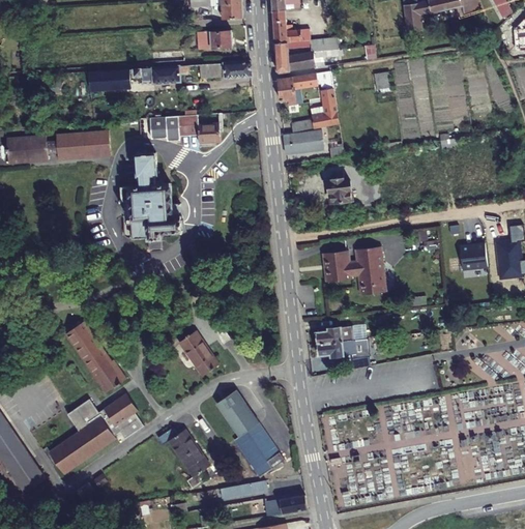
[(190,0),(191,8),(210,7),(209,0),(190,0)]
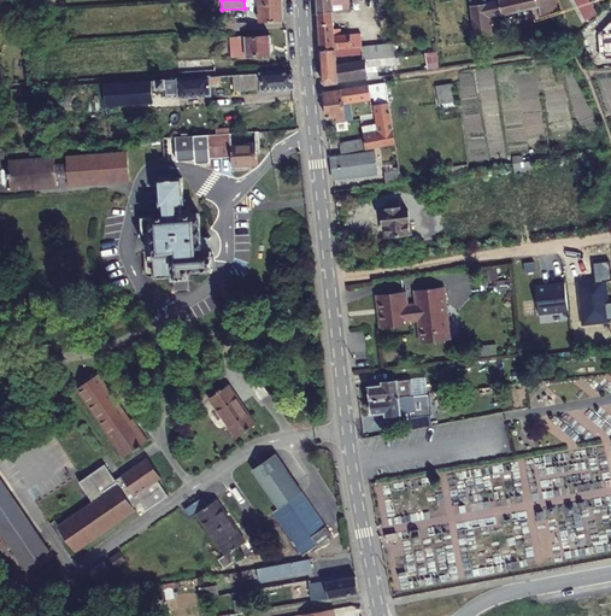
[(257,0),(258,23),(282,22),(281,0),(257,0)]
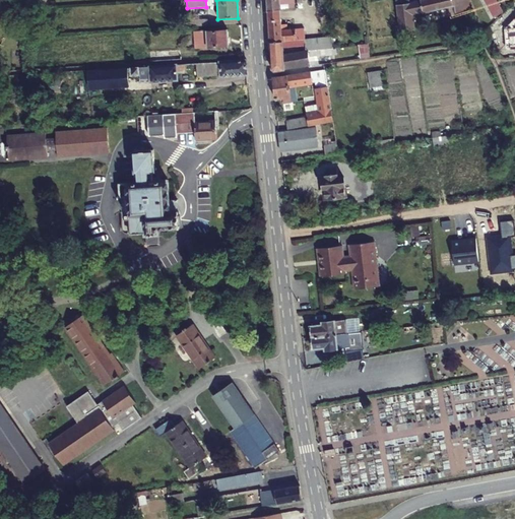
[(266,0),(267,12),(280,11),(295,9),(293,0),(266,0)]
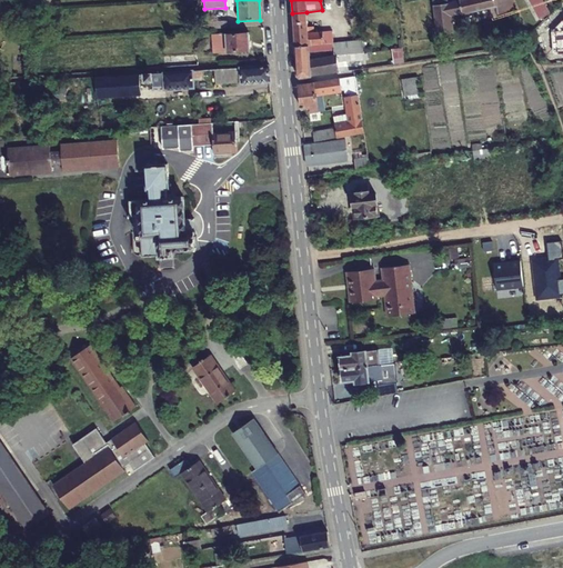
[(428,0),(432,33),(451,31),(450,18),(492,8),(493,16),(511,12),(505,0),(458,0),(444,3),(443,0),(428,0)]
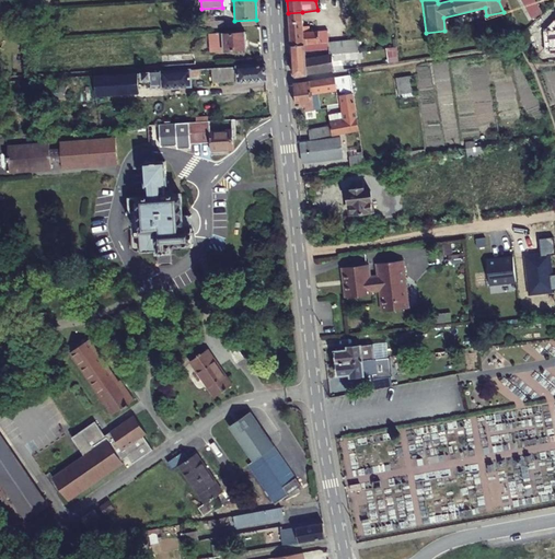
[(288,13),(289,23),(303,22),(302,12),(288,13)]
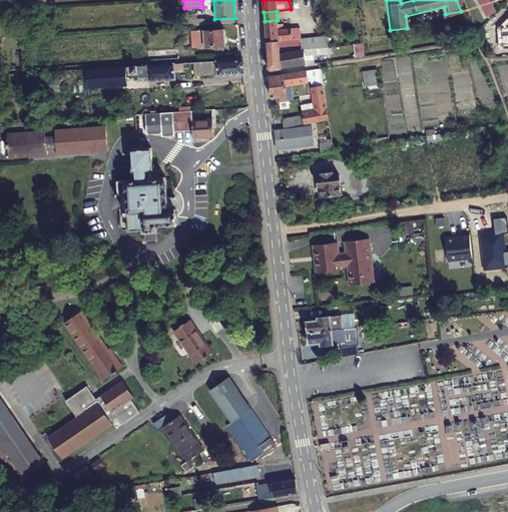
[(265,21),(267,42),(301,40),(300,28),(278,30),(278,20),(265,21)]
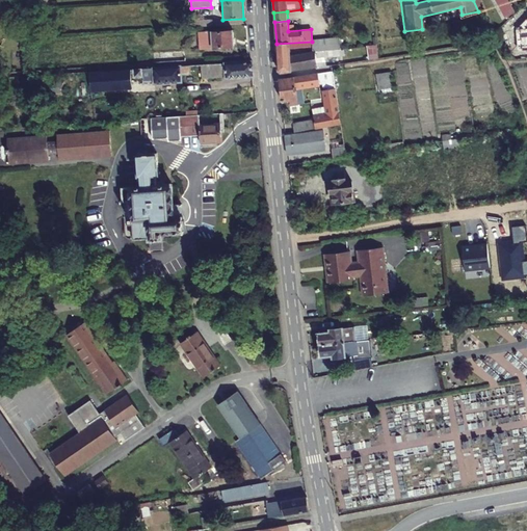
[(200,34),(201,50),(233,48),(232,32),(200,34)]
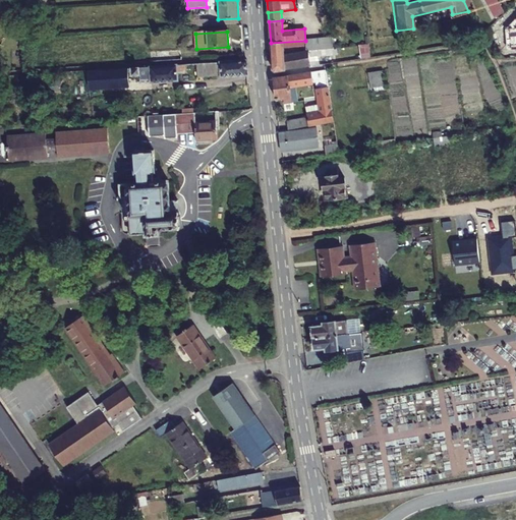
[(317,40),(318,50),(333,49),(332,39),(317,40)]
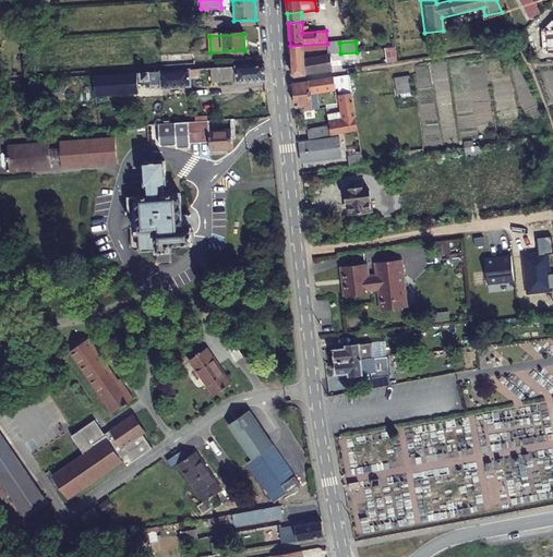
[(327,44),(328,55),(340,53),(339,43),(327,44)]
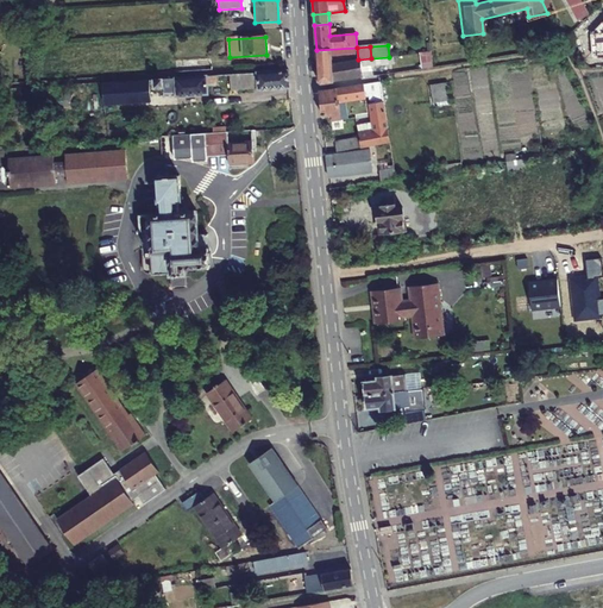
[(316,50),(318,81),(320,85),(333,82),(333,81),(332,62),(358,60),(357,48),(316,50)]
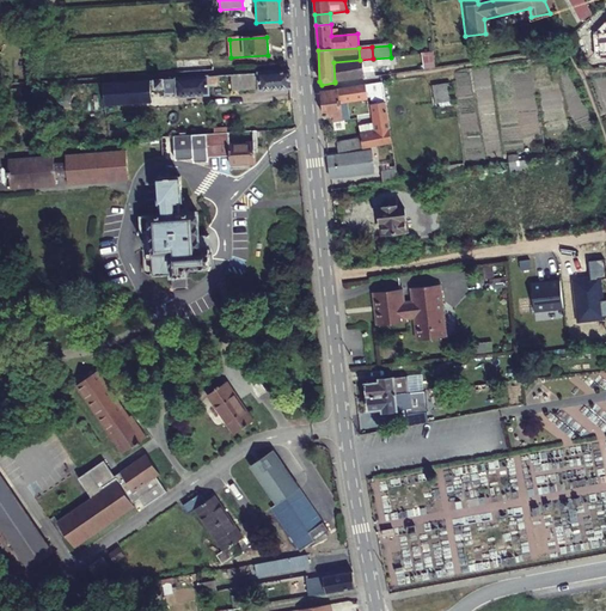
[(424,62),(426,69),(435,68),(433,52),(423,53),(424,62)]
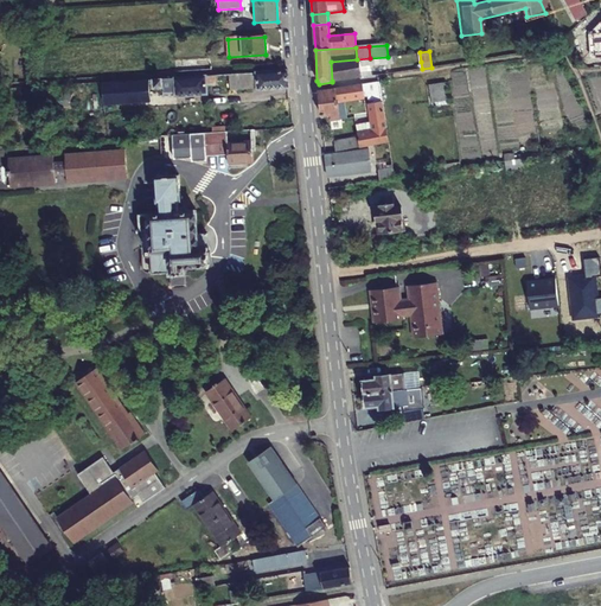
[(174,58),(176,72),(211,70),(211,56),(174,58)]
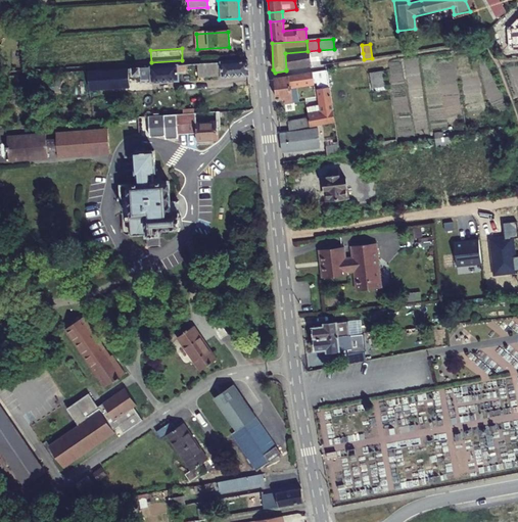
[(319,50),(308,51),(285,53),(286,69),(313,65),(313,67),(321,65),(319,58),(335,56),(334,49),(319,50)]
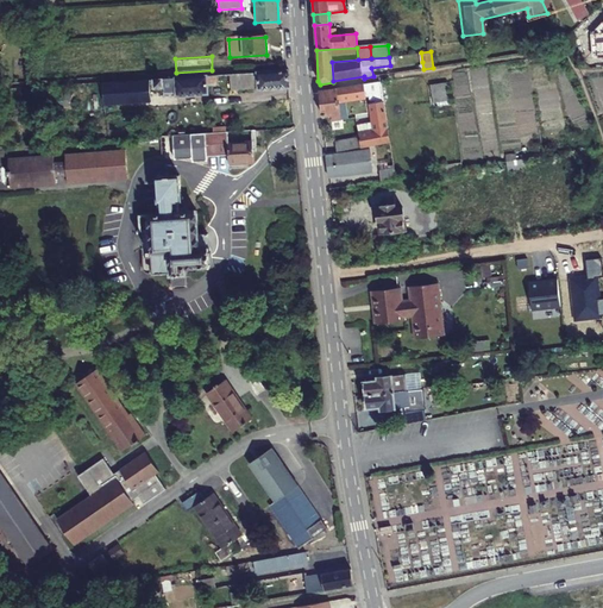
[(230,83),(231,91),(258,91),(258,92),(289,89),(290,89),(289,71),(230,75),(230,83)]
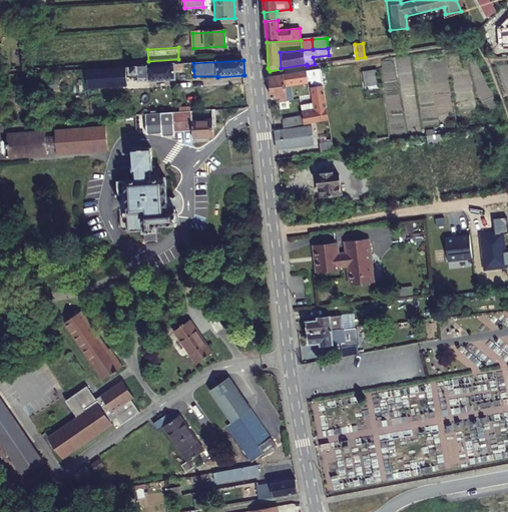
[(147,72),(148,81),(175,79),(174,71),(174,64),(130,67),(130,73),(147,72)]
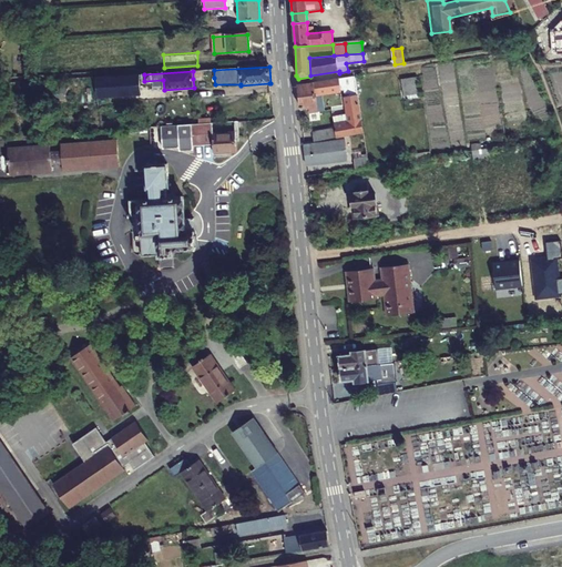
[(96,78),(98,93),(142,90),(141,74),(96,78)]
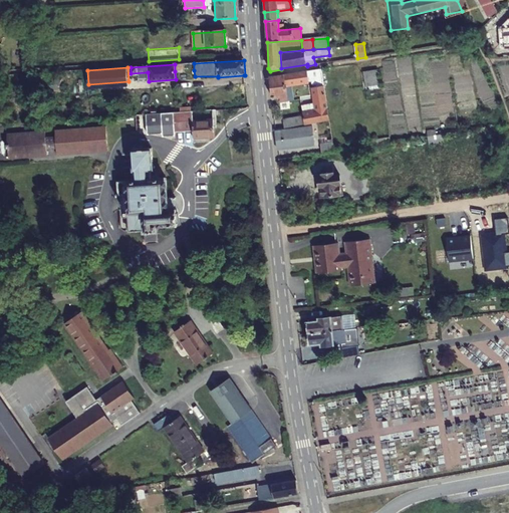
[(362,72),(365,87),(379,85),(377,70),(362,72)]
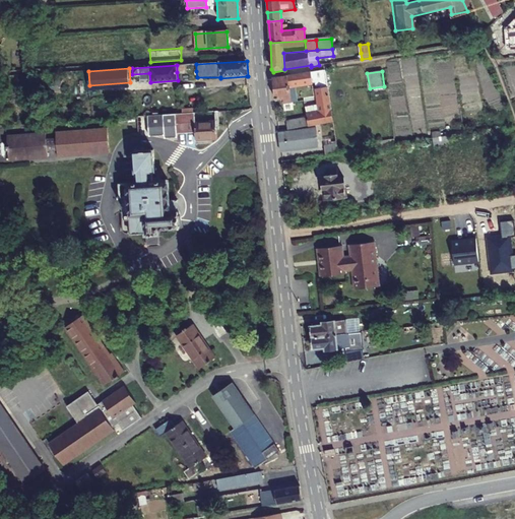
[(333,123),(325,72),(310,74),(310,72),(286,75),(287,76),(290,94),(313,90),(313,92),(315,91),(318,108),(312,108),(313,114),(306,115),(306,118),(308,126),(333,123)]
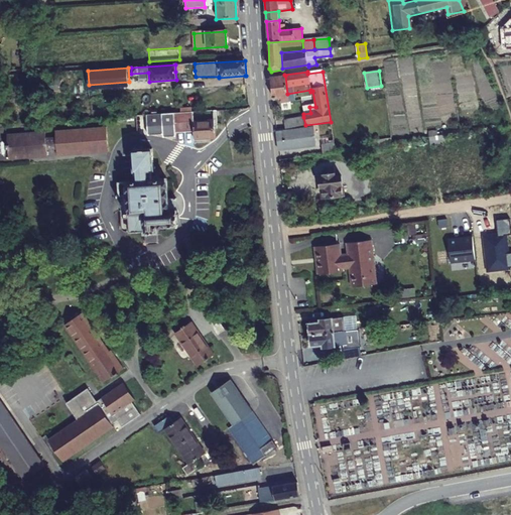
[(279,97),(280,102),(288,101),(287,94),(285,76),(270,78),(272,98),(279,97)]
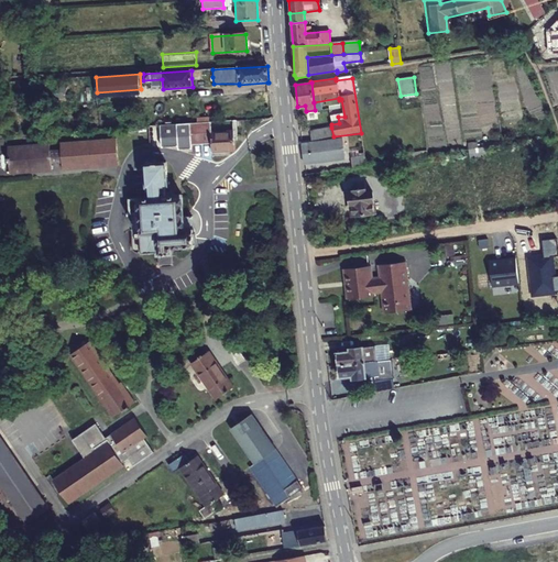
[(177,146),(178,150),(192,149),(192,146),(211,145),(212,153),(234,152),(234,138),(238,138),(237,121),(160,127),(162,149),(177,146)]
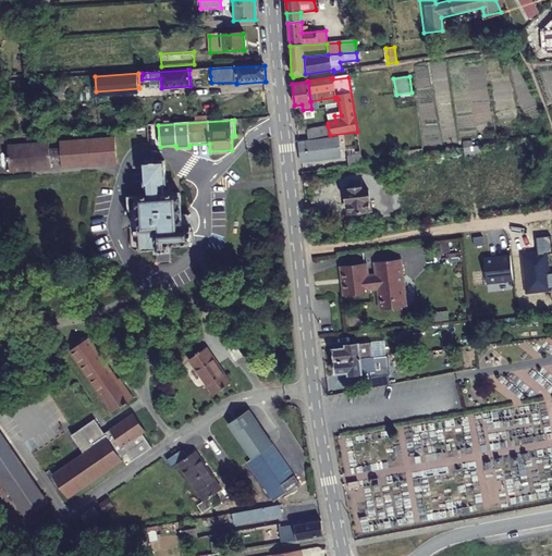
[(306,130),(307,138),(330,135),(328,126),(306,130)]
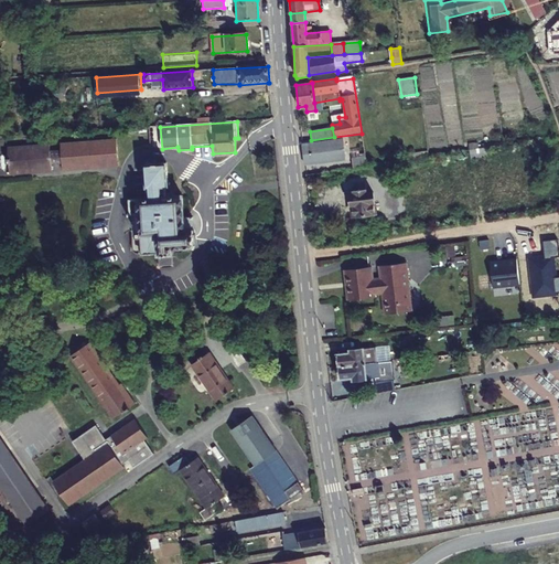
[(301,145),(304,165),(344,159),(342,139),(301,145)]
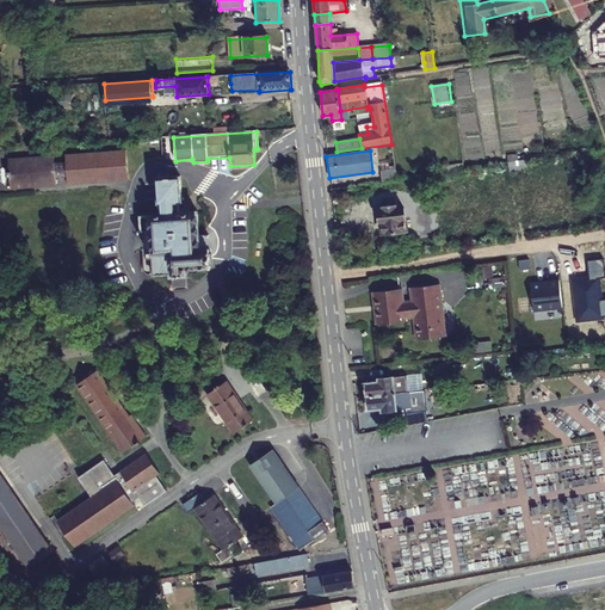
[(62,179),(63,185),(123,182),(121,154),(61,159),(62,166),(49,166),(49,159),(4,161),(6,190),(51,188),(50,179),(62,179)]
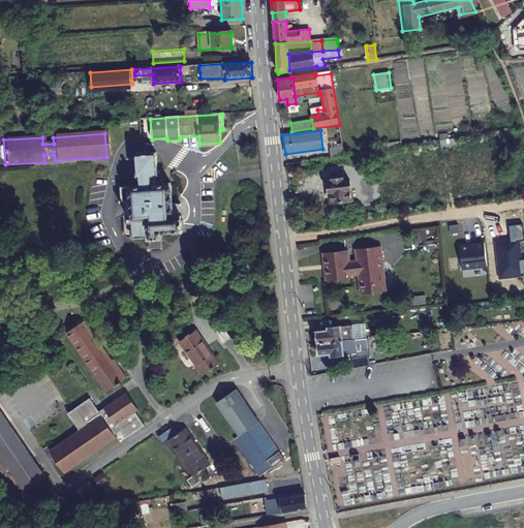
[(439,141),(440,149),(457,147),(455,137),(439,141)]
